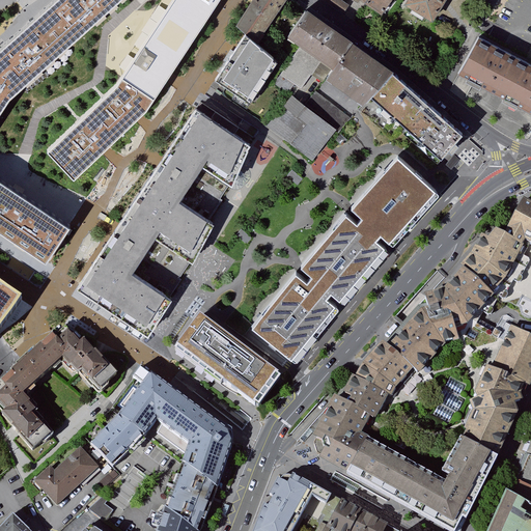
[(0,115),(11,99),(21,90),(42,72),(123,0),(58,0),(17,36),(0,50),(0,115)]
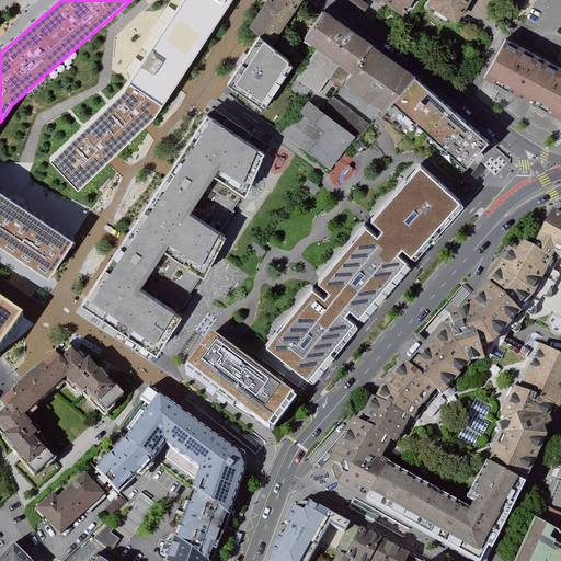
[(155,118),(220,22),(184,0),(183,0),(134,78),(125,91),(50,159),(80,190),(104,164),(140,130),(155,118)]
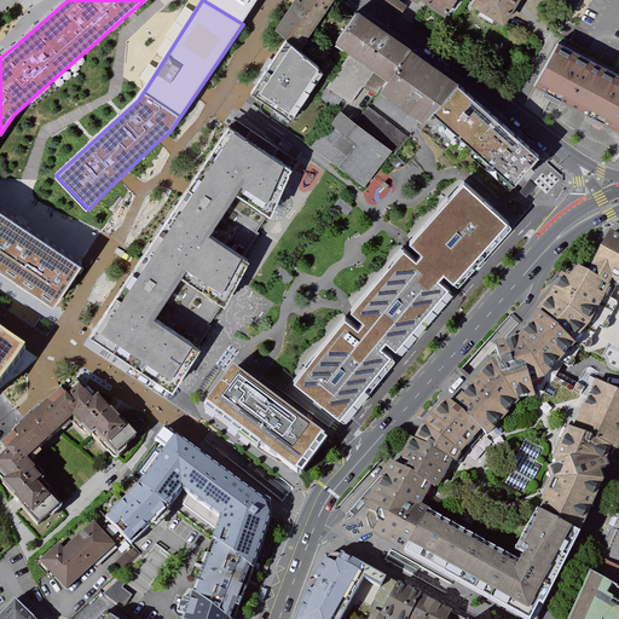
[(203,0),(243,24),(250,13),(259,0),(258,0),(203,0)]
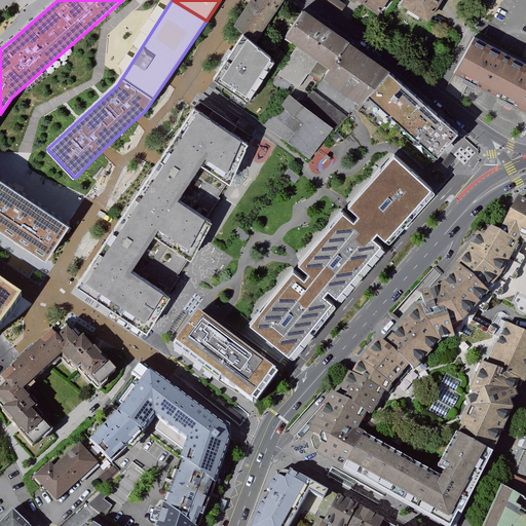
[(256,46),(284,0),(251,0),(234,26),(243,34),(256,46)]
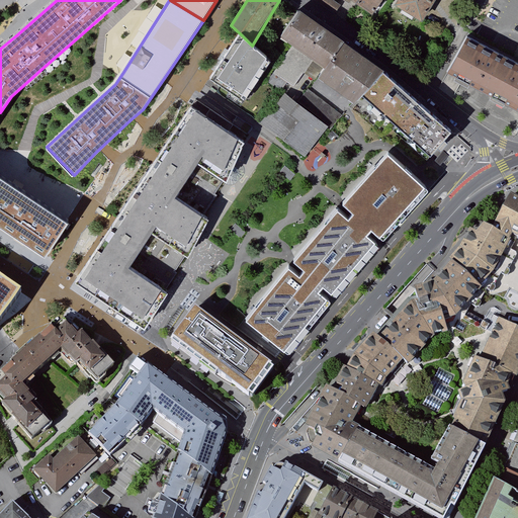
[(316,0),(315,2),(336,17),(342,8),(331,1),(331,0),(316,0)]
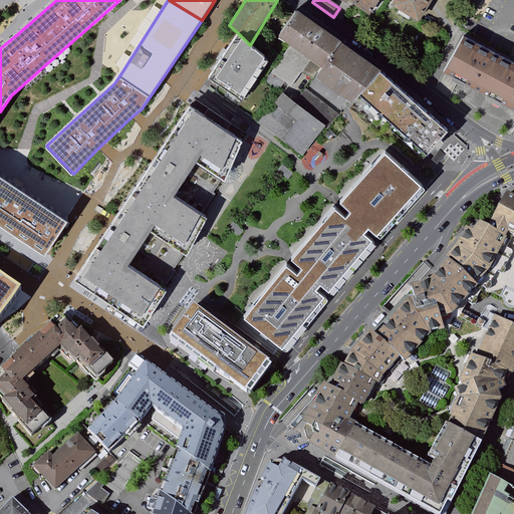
[(342,0),(372,18),(386,0),(342,0)]
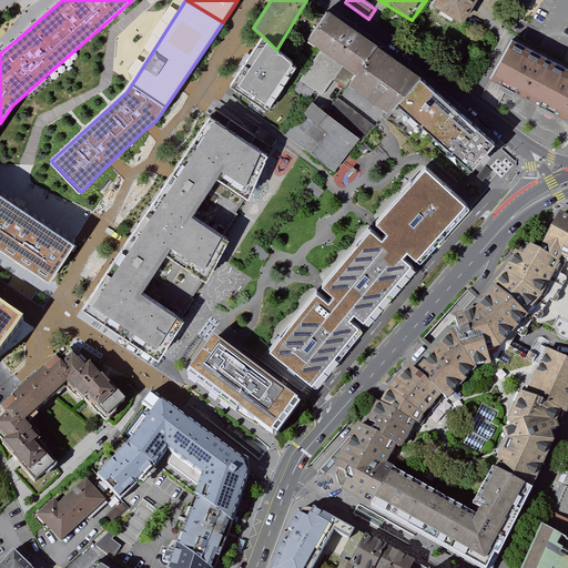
[(436,0),(433,6),(466,26),(482,0),(504,0),(516,7),(519,0),(436,0)]
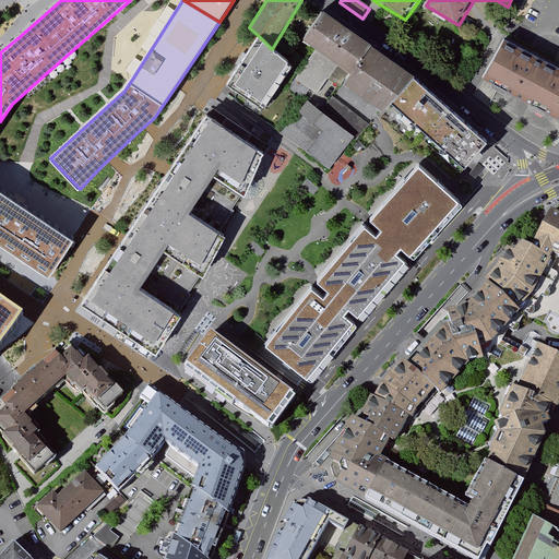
[(324,12),(305,40),(314,46),(335,61),(351,73),(372,45),(324,12)]
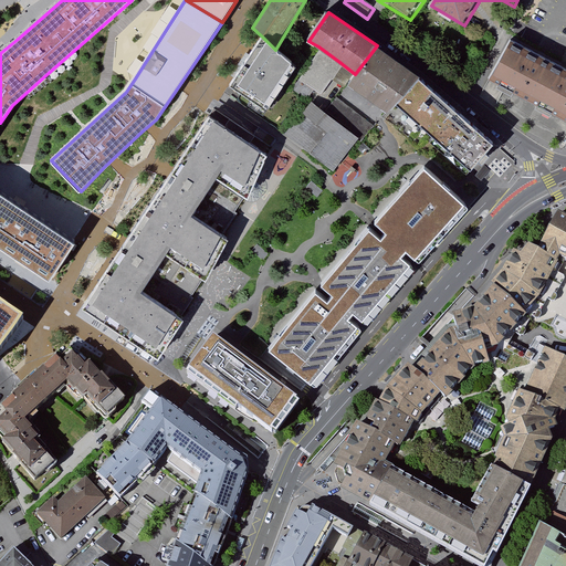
[(262,37),(230,86),(262,106),(291,64),(275,50),(262,37)]
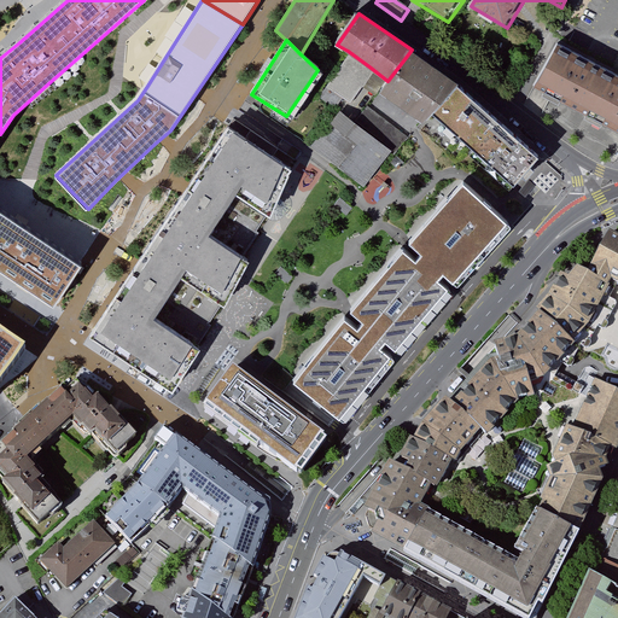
[(424,126),(432,115),(456,85),(445,76),(412,50),(388,81),(379,91),(414,118),(424,126)]
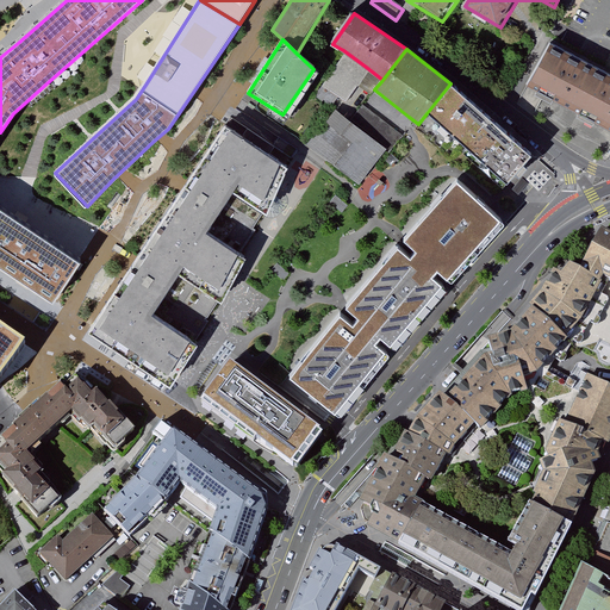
[(609,79),(555,49),(531,89),(604,128),(609,129),(609,79)]
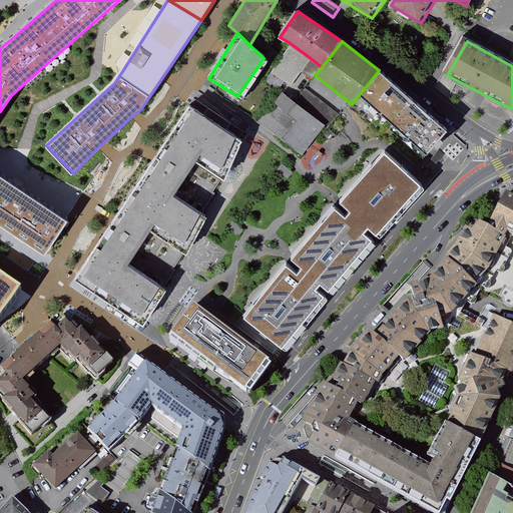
[(289,42),(270,72),(288,84),(308,56),(289,42)]
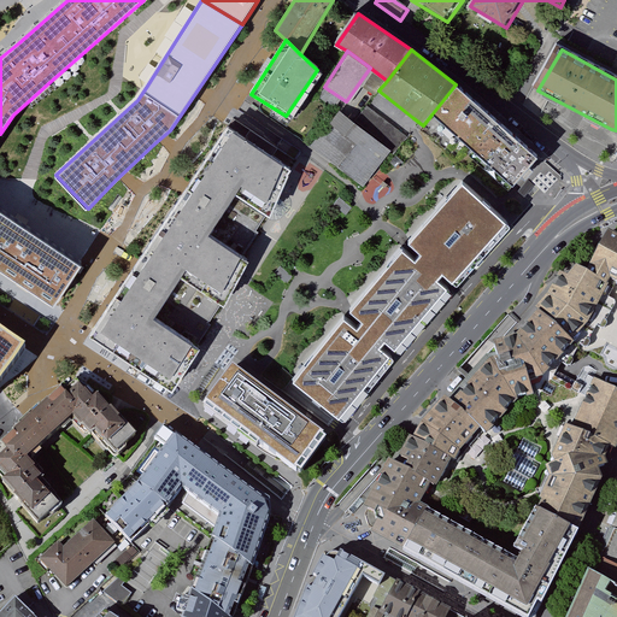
[(538,154),(456,84),(432,115),(511,184),(538,154)]
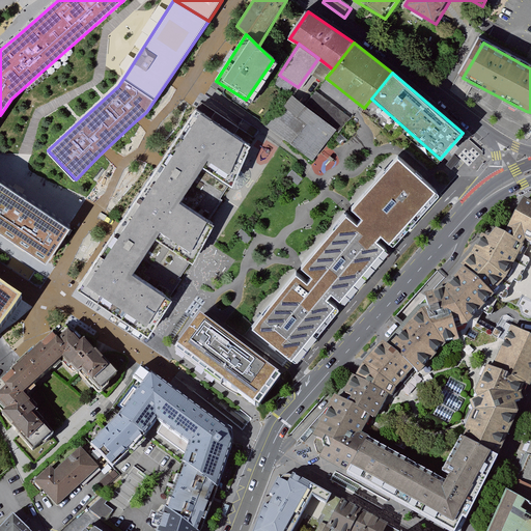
[(305,107),(294,98),(269,126),(314,160),(327,146),(351,118),(316,92),(305,107)]
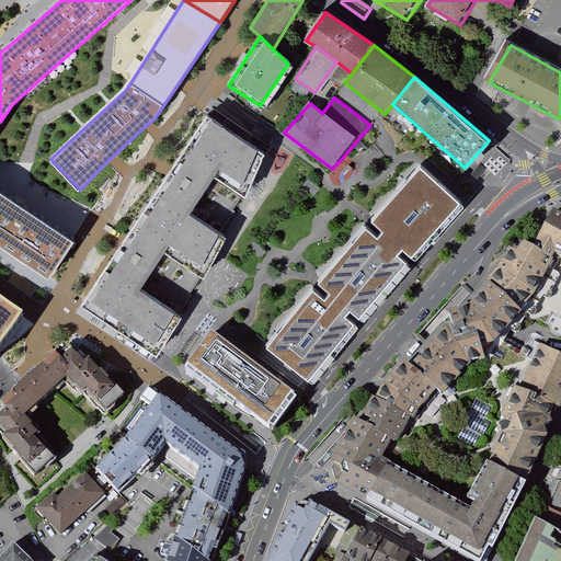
[(209,117),(135,228),(165,248),(205,274),(218,248),(225,236),(221,232),(193,214),(216,176),(219,179),(247,197),(249,192),(250,187),(264,155),(260,150),(217,122),(209,117)]
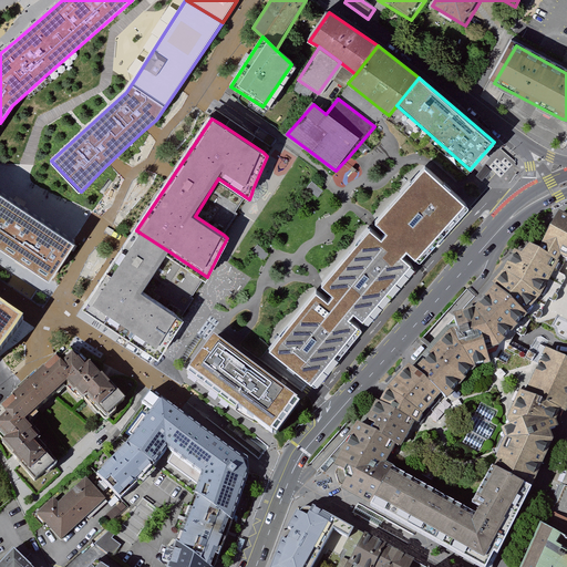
[(371,148),(364,142),(359,148),(366,155),(371,148)]
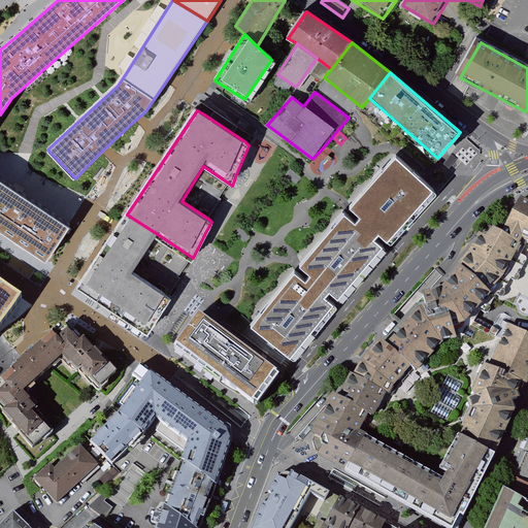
[(357,213),(385,238),(432,183),(420,171),(396,152),(350,203),(359,211),(357,213)]
